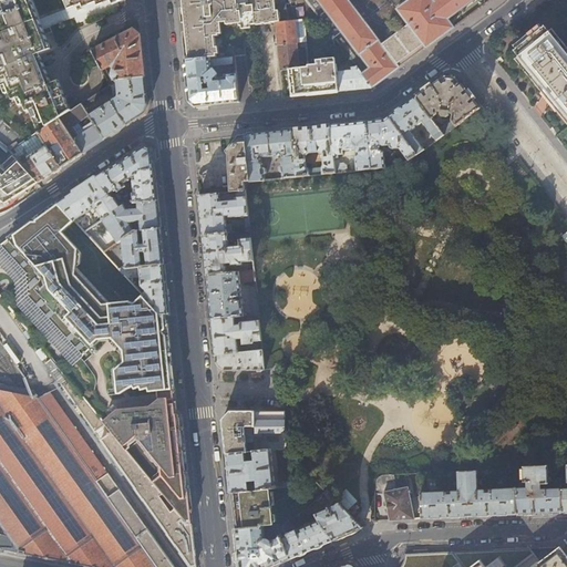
[(0,0),(0,88),(3,86),(6,94),(10,93),(12,101),(17,100),(19,106),(23,105),(26,113),(30,111),(32,119),(37,117),(39,125),(43,123),(45,129),(60,119),(69,113),(57,82),(50,84),(39,55),(50,51),(38,20),(30,0),(0,0)]
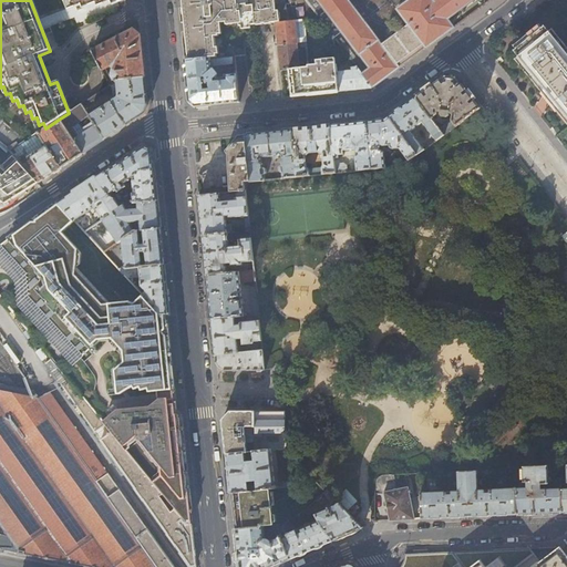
[(30,0),(38,20),(88,0),(30,0)]
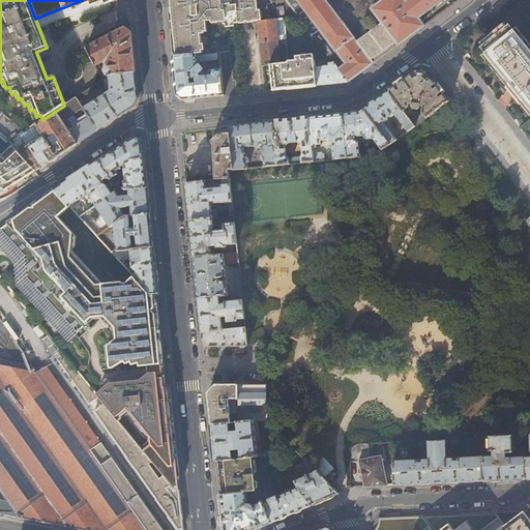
[(258,22),(261,22),(258,0),(170,0),(176,56),(197,55),(202,54),(201,34),(205,34),(203,22),(223,20),(224,24),(258,22)]
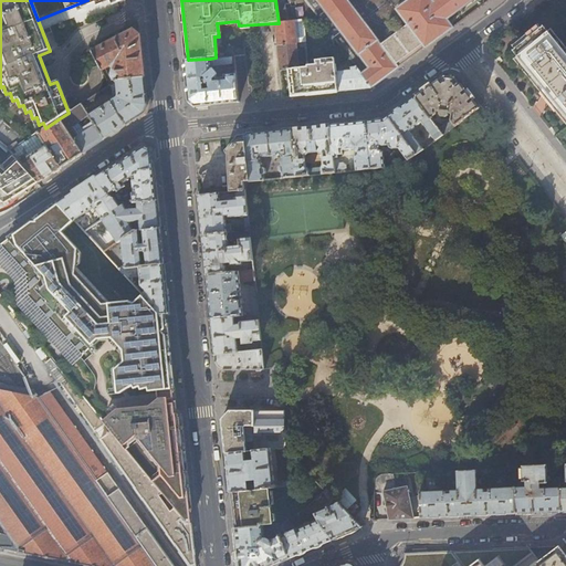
[(305,0),(334,38),(341,33),(368,69),(362,74),(371,87),(440,38),(452,28),(446,19),(471,0),(305,0)]
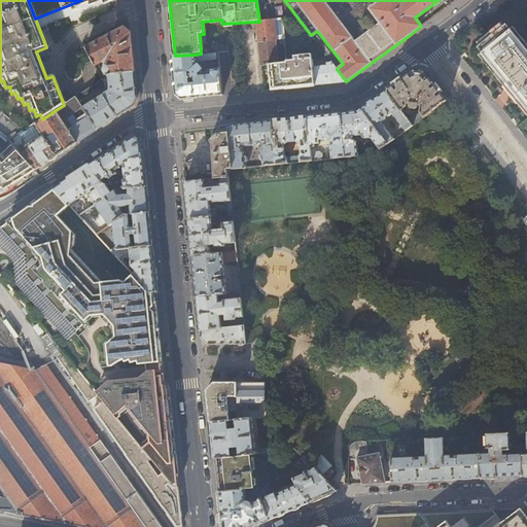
[(259,22),(256,22),(258,42),(284,40),(283,36),(278,37),(278,33),(276,33),(275,21),(259,22)]
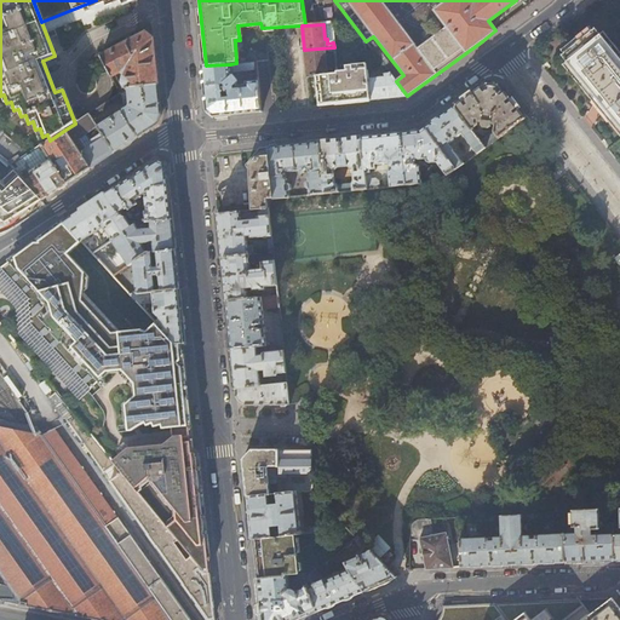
[(619,59),(596,29),(562,56),(593,96),(619,127),(619,59)]
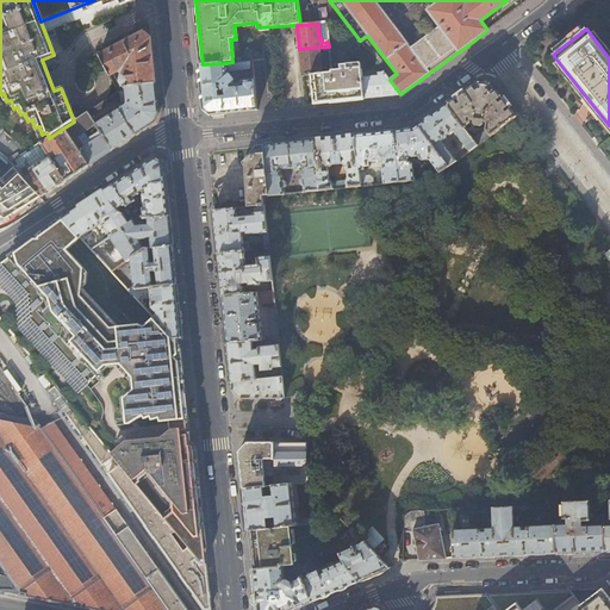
[(156,83),(153,58),(151,38),(144,32),(100,56),(118,92),(126,87),(156,83)]
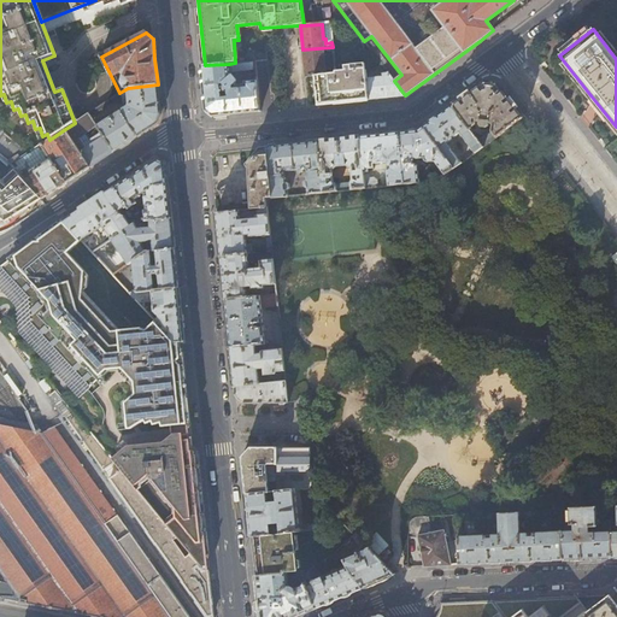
[(333,47),(303,50),(305,77),(315,76),(325,76),(323,52),(333,51),(333,47)]
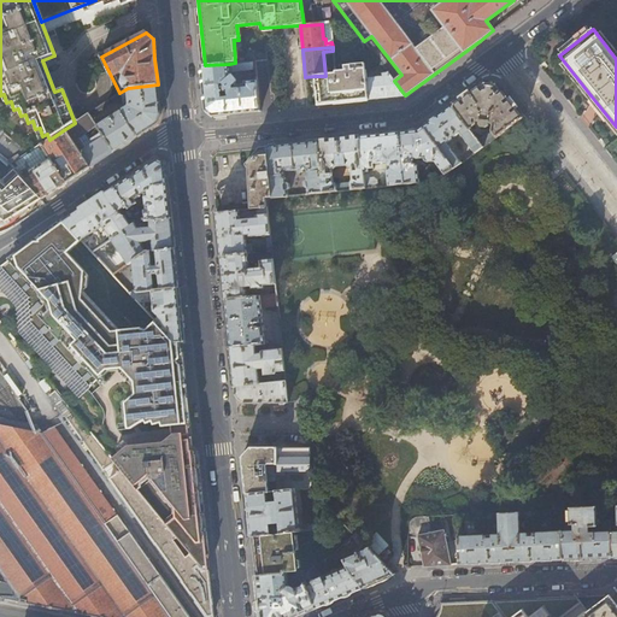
[(254,70),(254,62),(235,63),(229,64),(230,71),(254,70)]
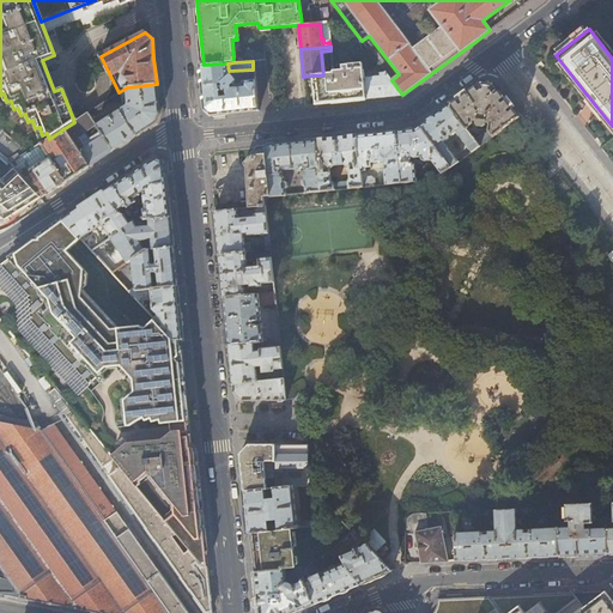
[(229,71),(228,64),(204,65),(200,66),(201,87),(205,109),(211,115),(237,113),(258,110),(254,80),(244,82),(244,85),(235,86),(234,84),(235,84),(236,83),(236,82),(236,79),(234,77),(232,76),(231,76),(230,76),(229,76),(229,71)]
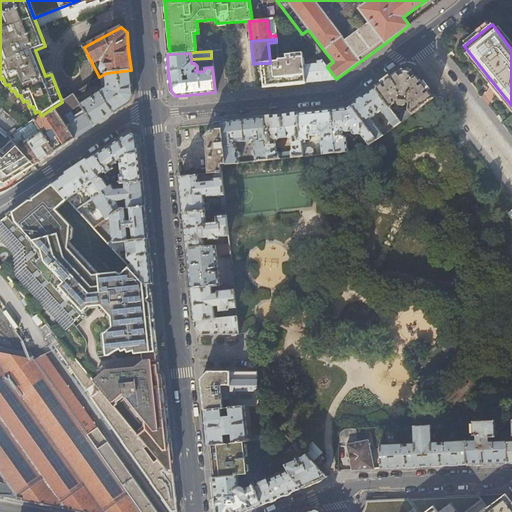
[(270,63),(261,63),(263,87),(273,86),(291,84),(306,83),(304,66),(302,53),(285,55),(285,59),(278,60),(278,62),(270,63)]
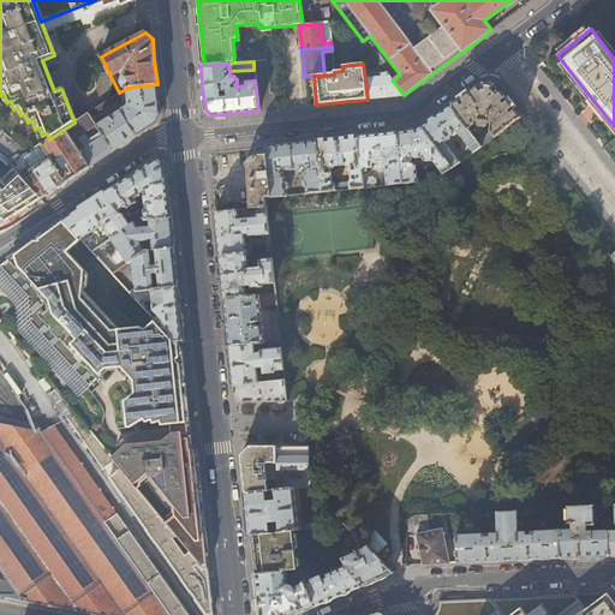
[(390,77),(365,79),(368,100),(382,97),(404,95),(393,81),(390,77)]
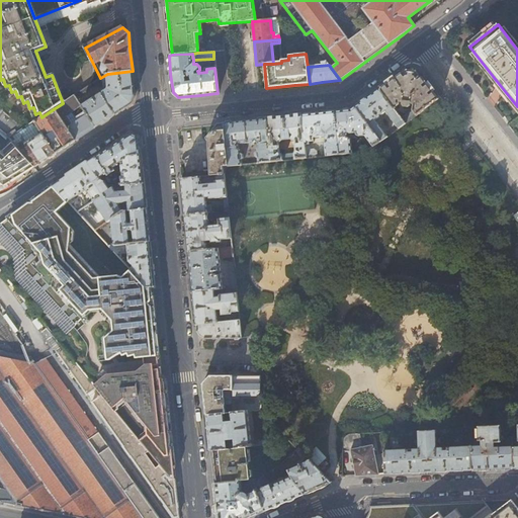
[(413,110),(410,112),(408,112),(403,115),(401,113),(399,114),(405,122),(435,100),(438,98),(429,85),(418,71),(406,70),(395,78),(379,89),(395,108),(399,104),(400,101),(403,101),(403,104),(404,105),(407,106),(409,105),(410,103),(413,103),(413,110)]
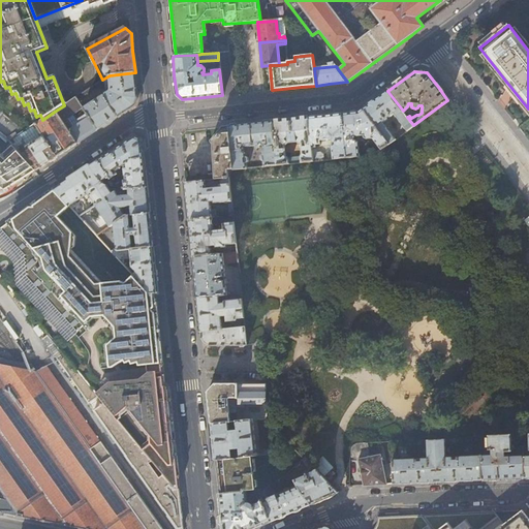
[(136,84),(135,72),(110,75),(102,80),(105,83),(105,89),(111,88),(111,90),(84,109),(87,113),(97,130),(119,116),(134,105),(137,98),(136,84)]
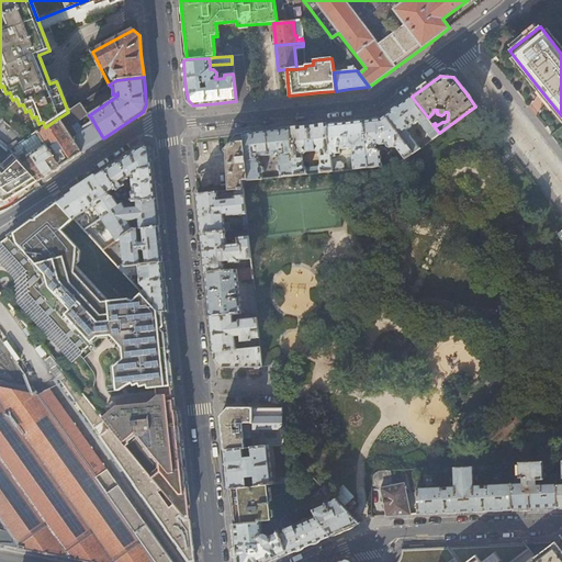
[(428,117),(412,97),(400,105),(385,116),(413,153),(420,147),(407,130),(418,121),(420,122),(431,138),(439,133),(433,124),(428,117)]
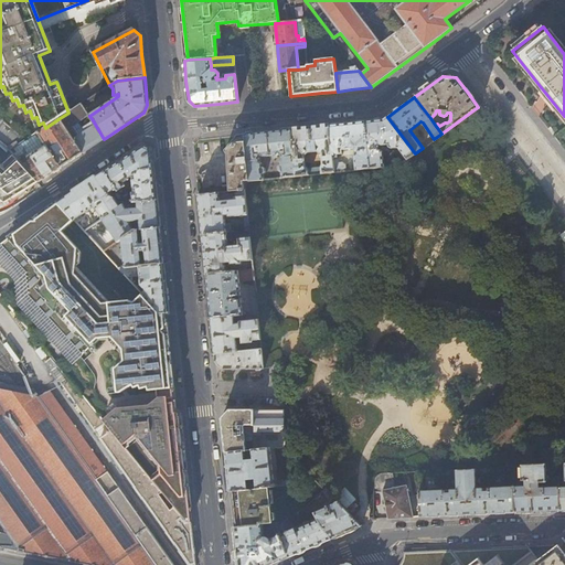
[(82,104),(68,113),(60,118),(83,153),(93,146),(104,139),(93,120),(81,128),(83,132),(78,136),(72,126),(89,115),(82,104)]
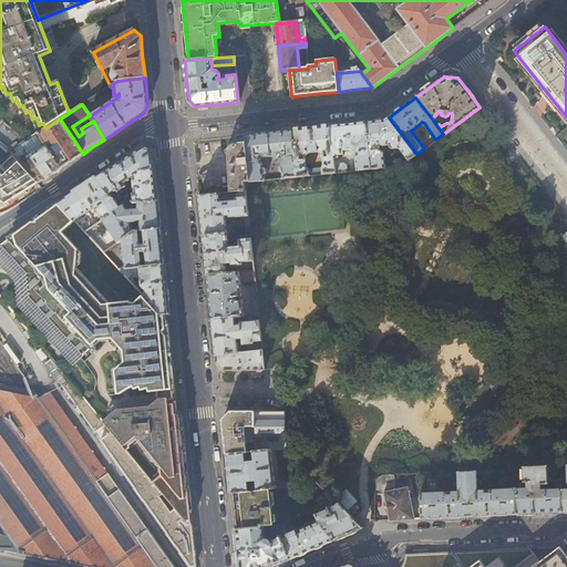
[(400,166),(416,154),(389,117),(383,121),(367,123),(371,169),(385,168),(384,153),(379,151),(381,145),(383,146),(390,145),(390,147),(393,148),(400,148),(405,156),(401,160),(399,156),(394,157),(392,160),(392,167),(400,166)]
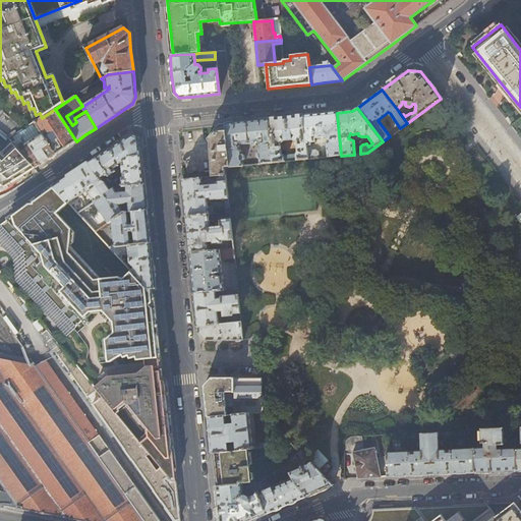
[(76,141),(55,109),(42,118),(36,122),(43,133),(56,154),(64,149),(76,141)]
